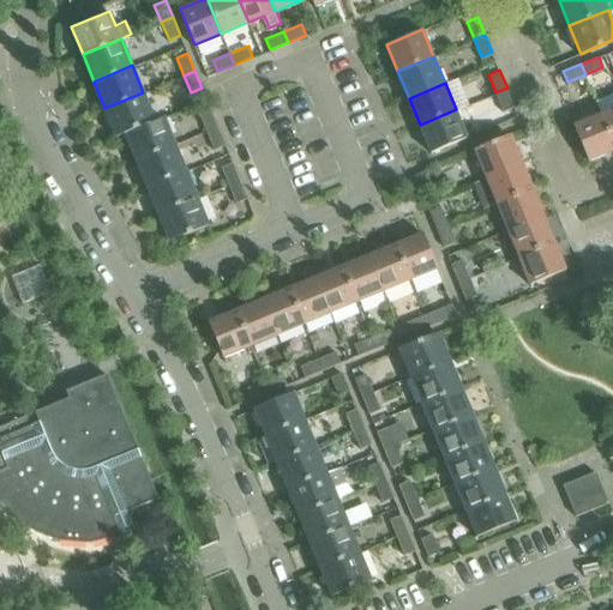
[(515,104),(508,88),(496,92),(503,109),(515,104)]
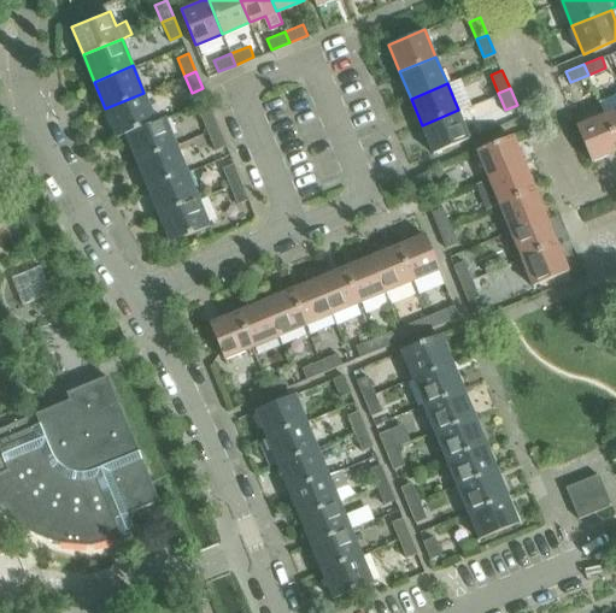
[(125,133),(156,121),(144,93),(105,108),(117,136),(125,133)]
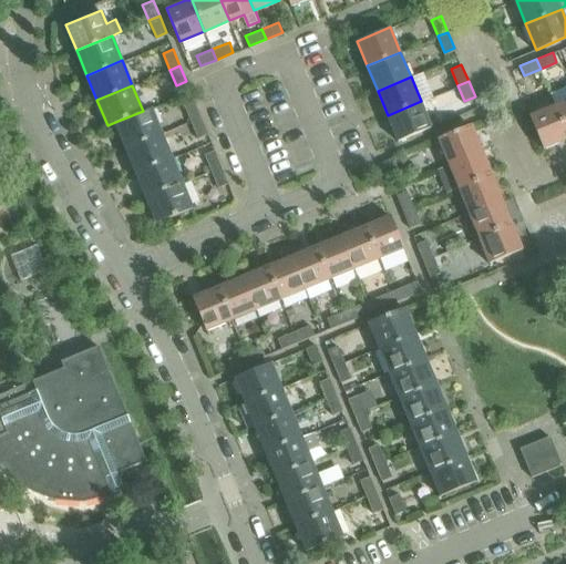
[(421,101),(388,115),(398,140),(432,126),(426,113),(435,109),(431,98),(422,102),(421,101)]
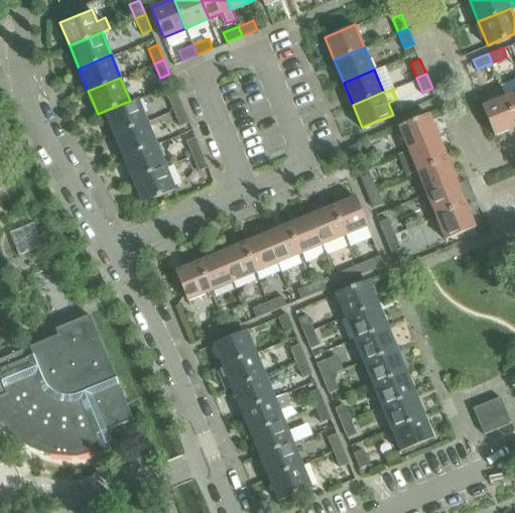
[(167,95),(173,110),(182,106),(176,91),(167,95)]
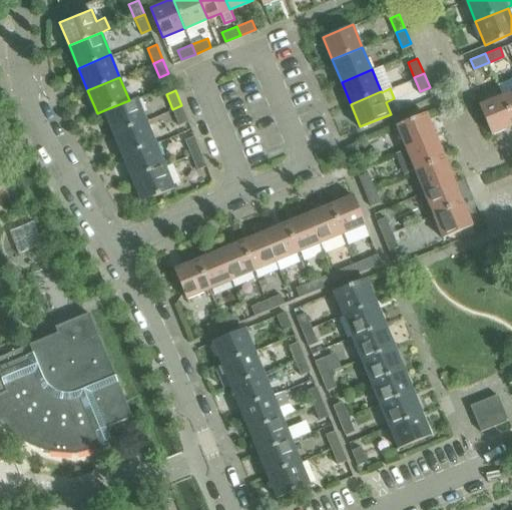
[(511,90),(502,94),(511,117),(511,90)]
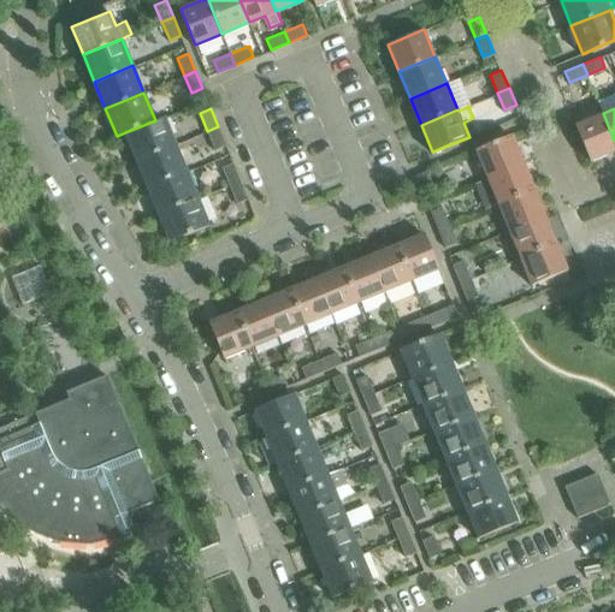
[(591,161),(614,149),(614,141),(603,113),(577,124),(591,161)]
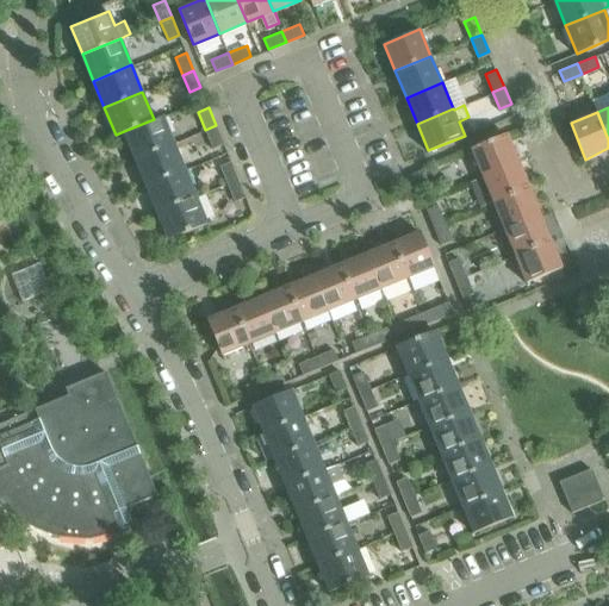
[(154,119),(124,131),(136,158),(174,142),(163,116),(154,119)]
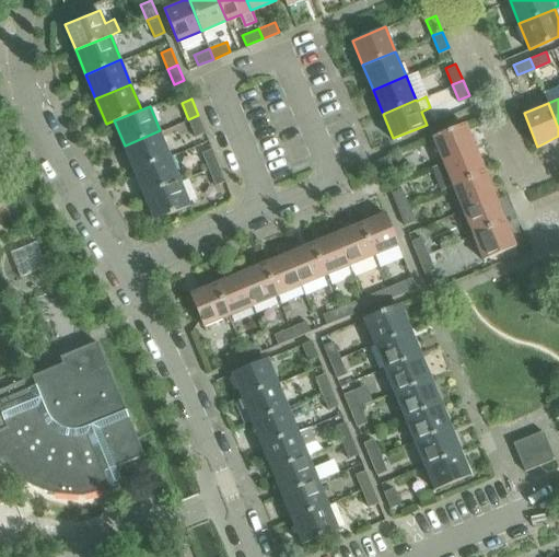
[(205,130),(198,115),(188,119),(195,135),(205,130)]
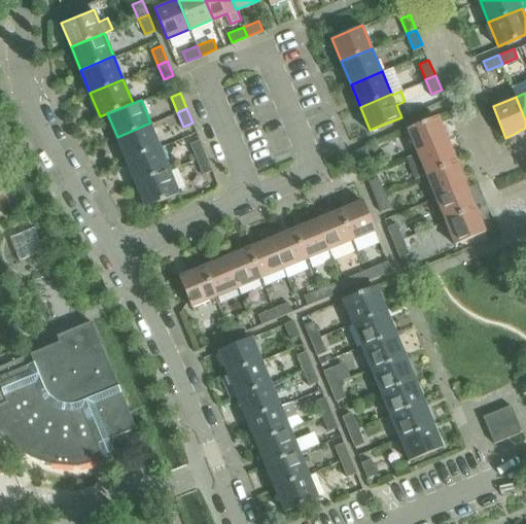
[(407,128),(417,151),(448,138),(437,115),(407,128)]
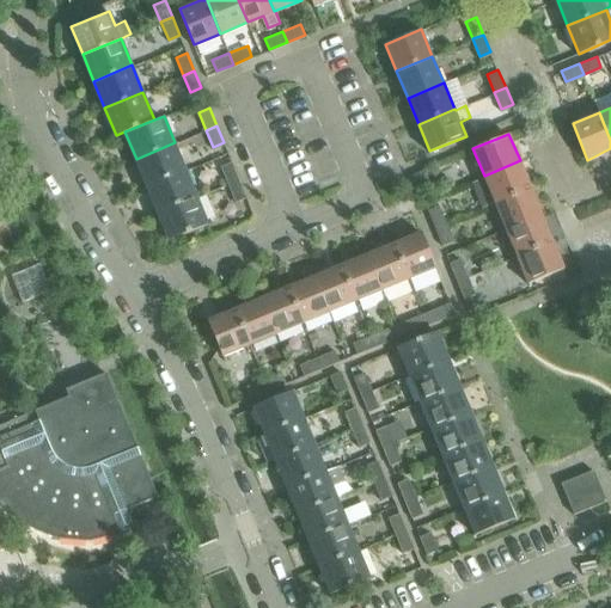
[(136,159),(147,185),(185,170),(175,142),(136,159)]
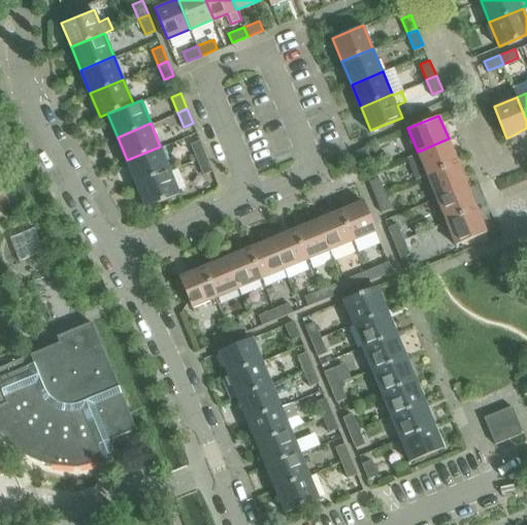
[(191,142),(197,158),(206,155),(200,138),(191,142)]
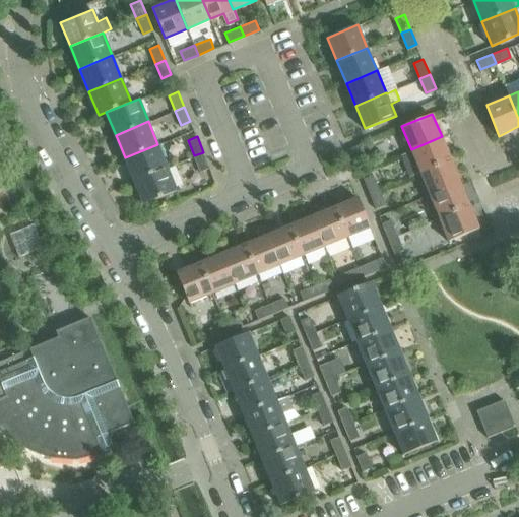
[(411,149),(420,172),(451,159),(442,136),(411,149)]
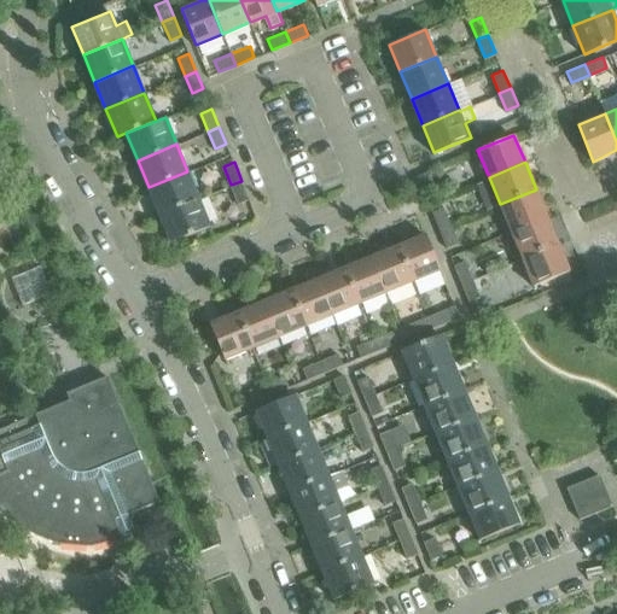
[(424,192),(435,187),(428,170),(417,174),(424,192)]
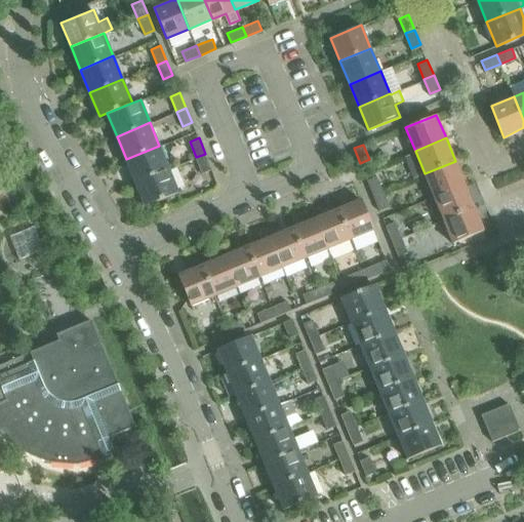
[(126,159),(135,182),(169,168),(159,146),(126,159)]
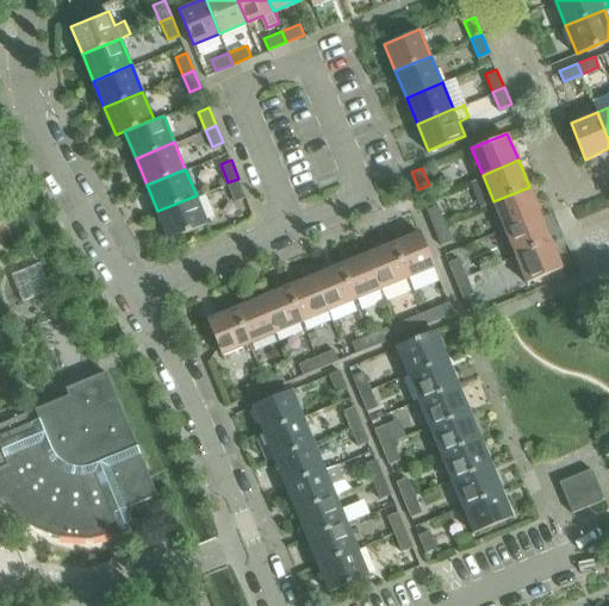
[(246,195),(238,179),(228,182),(235,199),(246,195)]
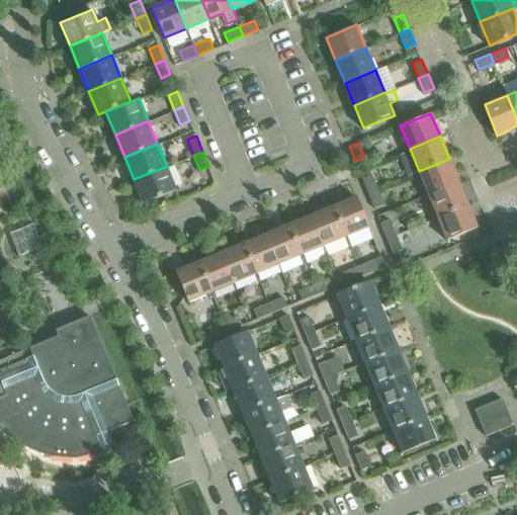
[(419,171),(428,194),(458,181),(449,159),(419,171)]
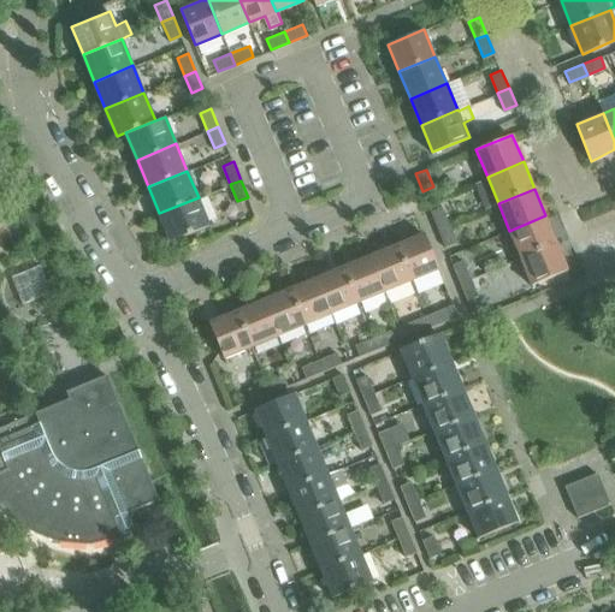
[(210,224),(199,197),(159,213),(170,241),(210,224)]
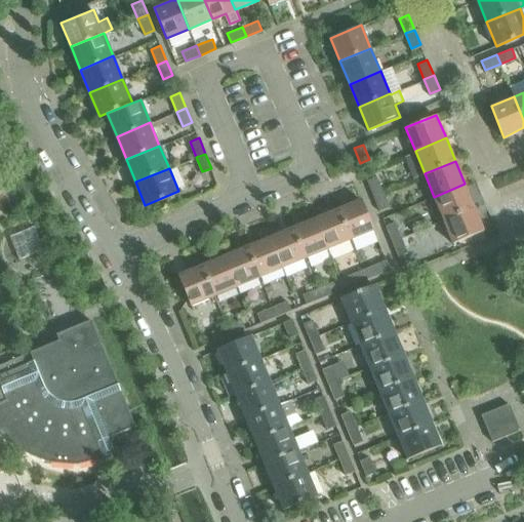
[(367,179),(373,195),(383,191),(376,175),(367,179)]
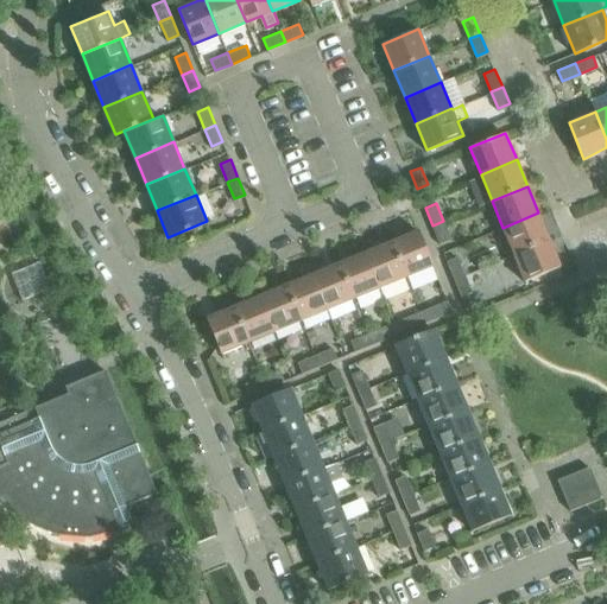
[(503,228),(513,254),(549,240),(538,213),(503,228)]
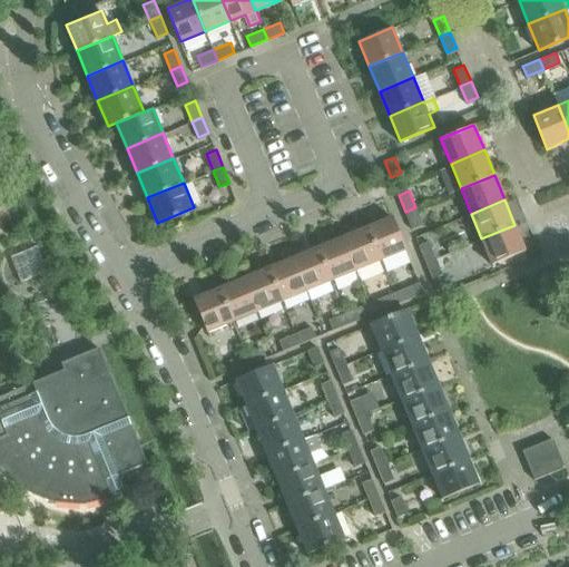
[(422,223),(415,207),(405,212),(412,227),(422,223)]
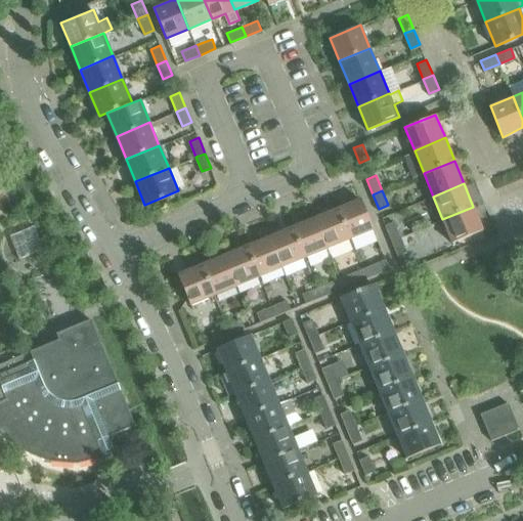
[(360,197),(338,206),(350,236),(373,227),(360,197)]
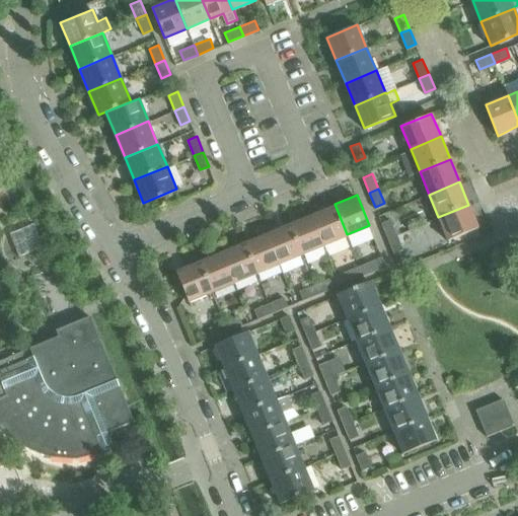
[(335,204),(311,213),(324,243),(347,234),(335,204)]
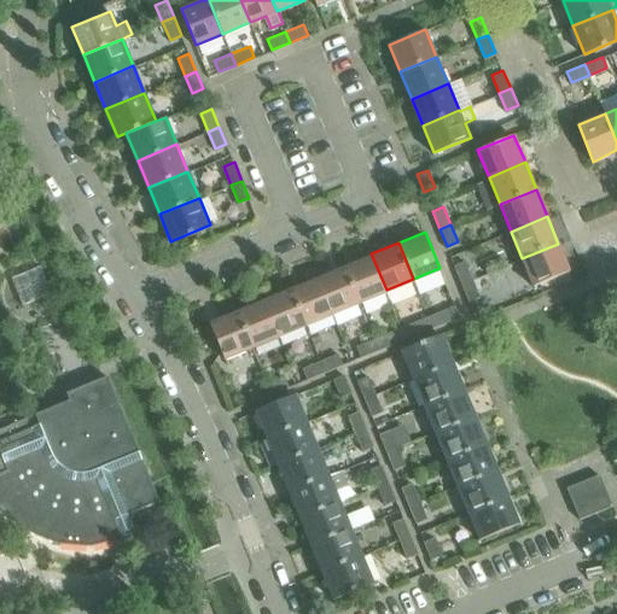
[(570,270),(558,244),(522,258),(534,285),(570,270)]
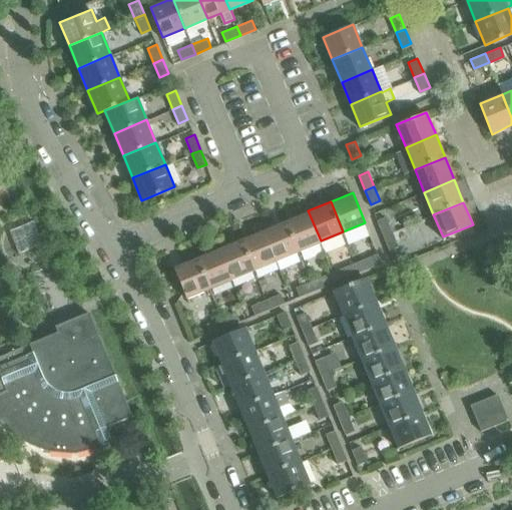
[(308,210),(286,220),(298,249),(321,240),(308,210)]
